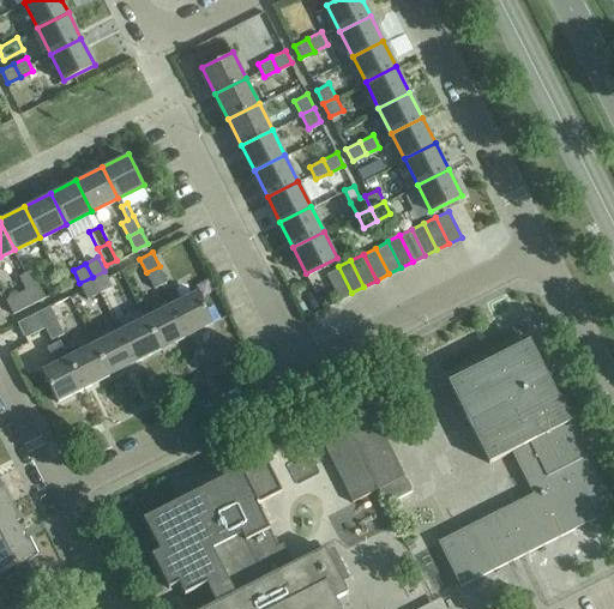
[(160,266),(146,272),(154,287),(166,279),(160,266)]
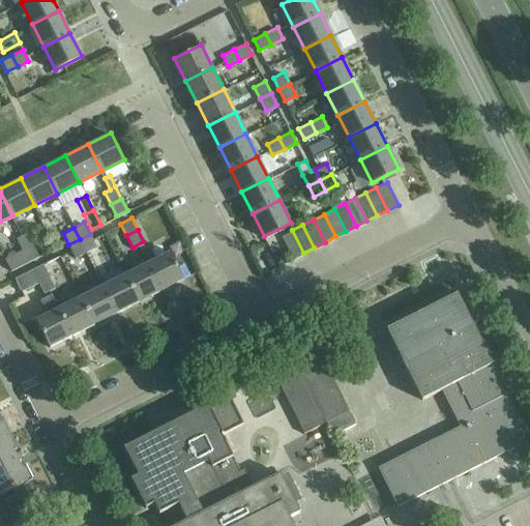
[(292,230),(282,235),(293,258),(303,253),(292,230)]
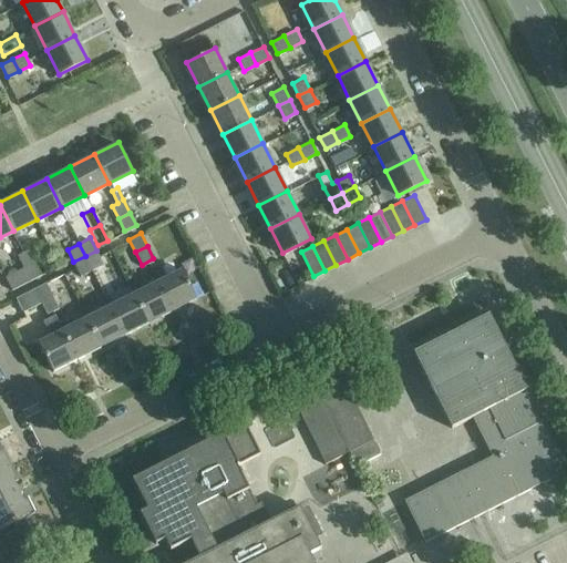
[(34,260),(29,247),(17,254),(23,266),(34,260)]
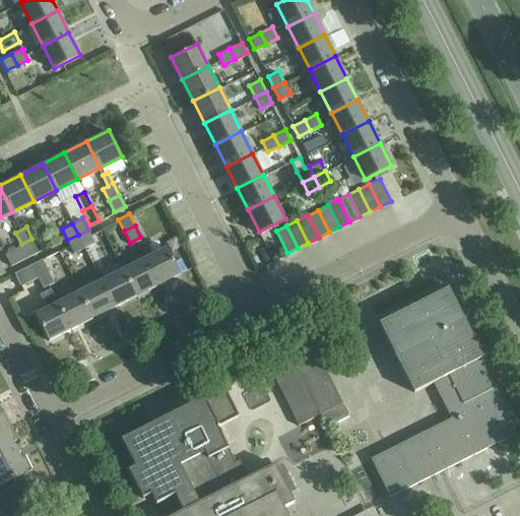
[(88,230),(78,235),(83,246),(94,241),(88,230)]
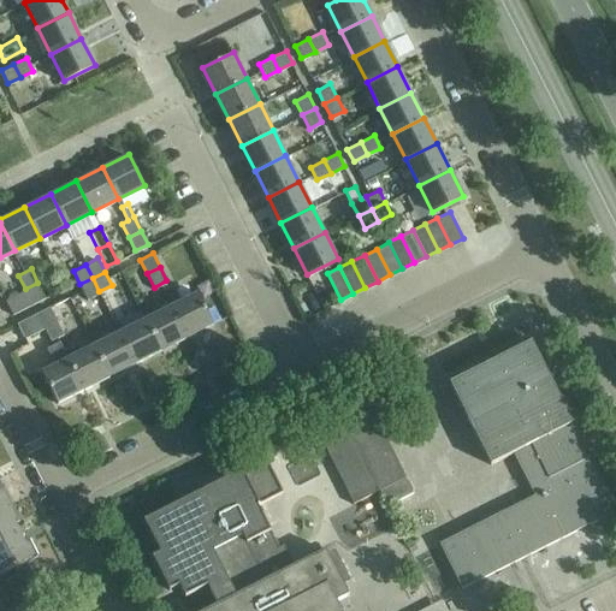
[(93,278),(80,284),(87,298),(99,291),(93,278)]
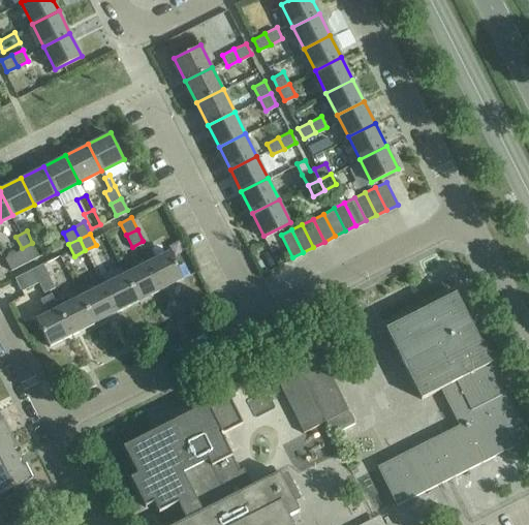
[(38,254),(32,243),(22,248),(28,260),(38,254)]
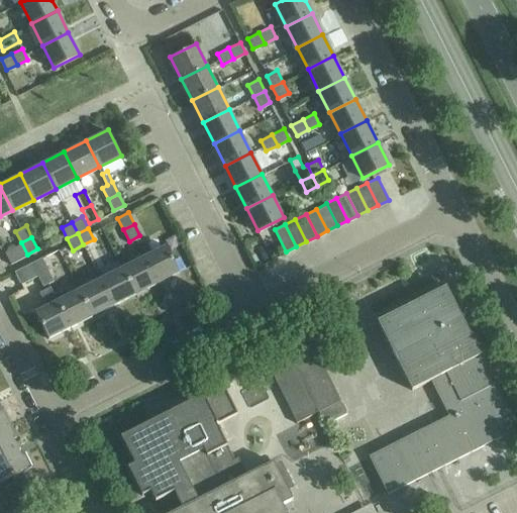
[(27,254),(21,242),(4,250),(10,263),(27,254)]
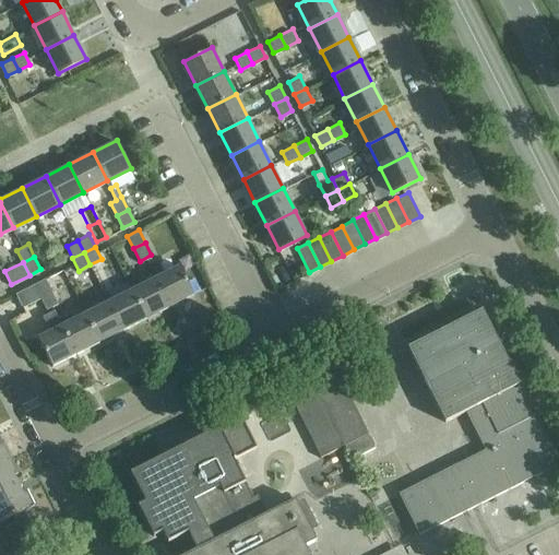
[(179,264),(155,276),(169,305),(193,293),(179,264)]
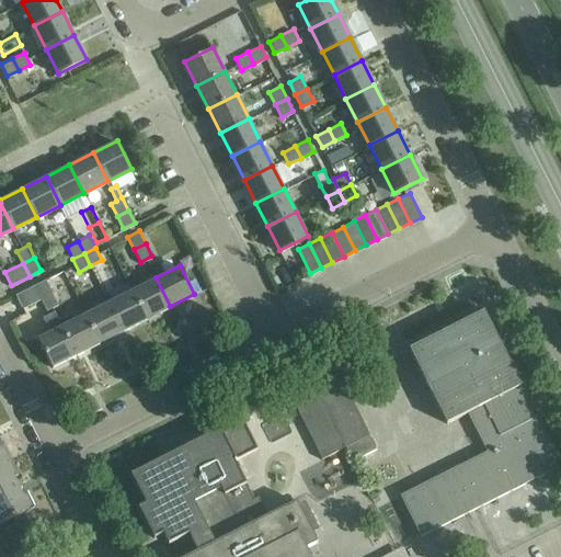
[(64,269),(34,284),(39,297),(52,291),(50,288),(69,279),(64,269)]
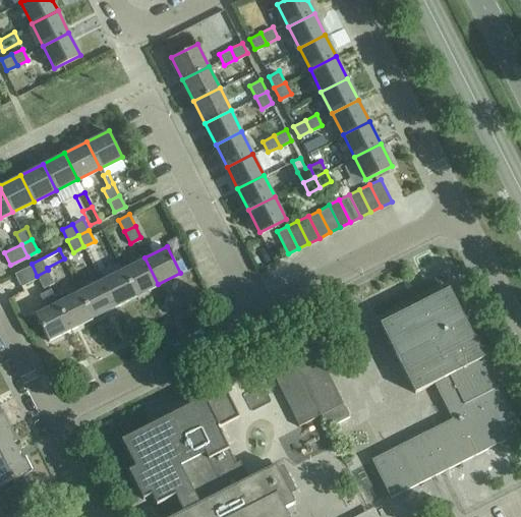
[(145,257),(123,269),(136,295),(158,284),(145,257)]
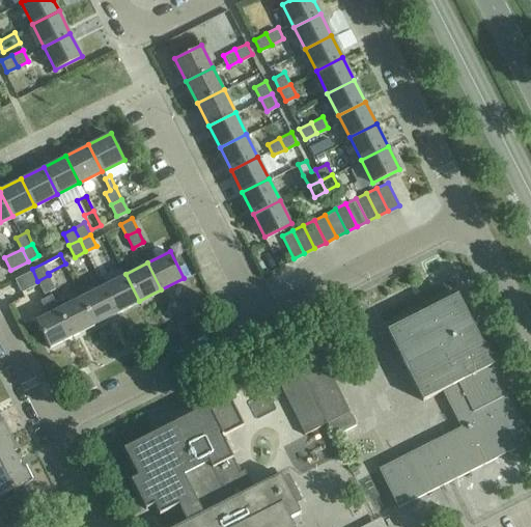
[(32,269),(15,277),(21,290),(38,282),(32,269)]
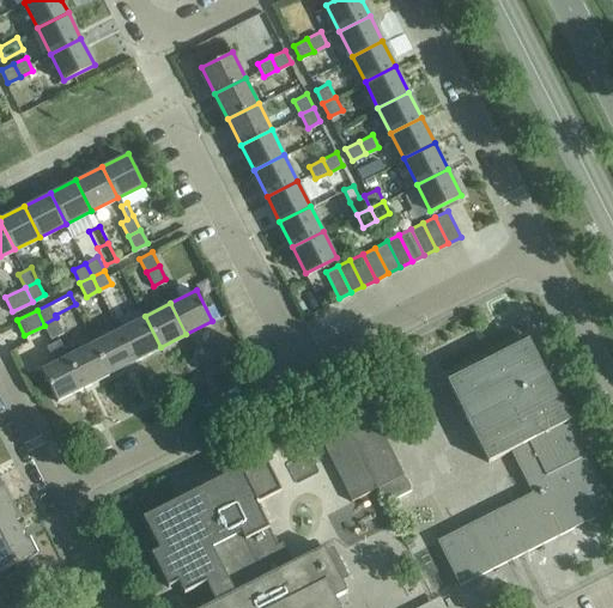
[(145,316),(119,329),(134,360),(161,347),(145,316)]
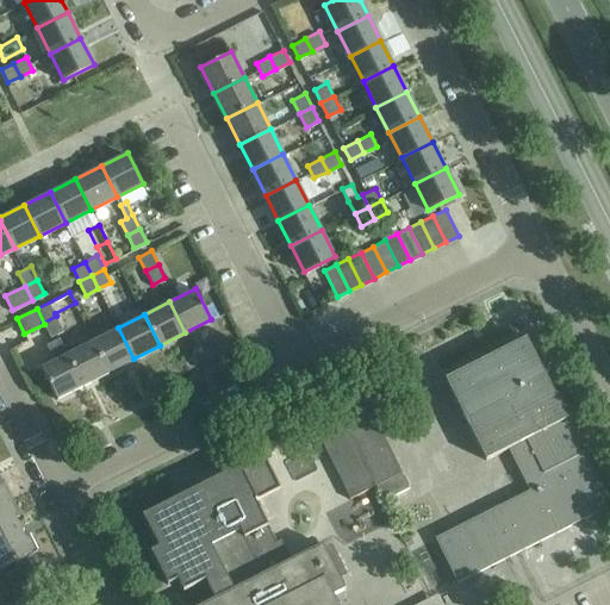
[(56,316),(43,323),(50,336),(63,330),(56,316)]
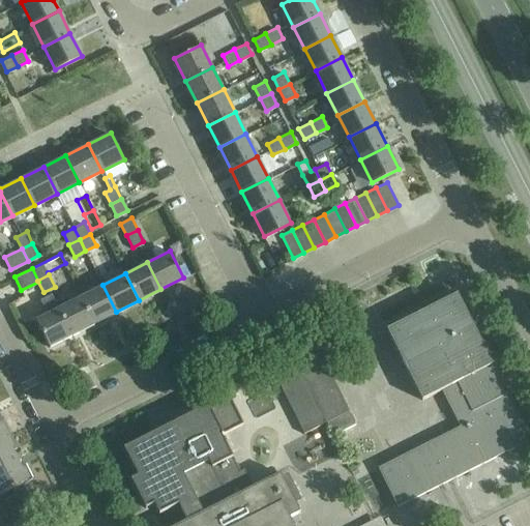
[(102,285),(81,296),(94,323),(116,312),(102,285)]
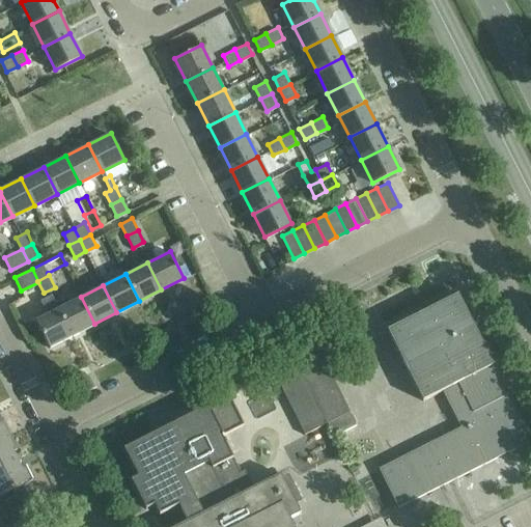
[(442,389),(493,362),(457,293),(387,329),(423,399),(442,389)]
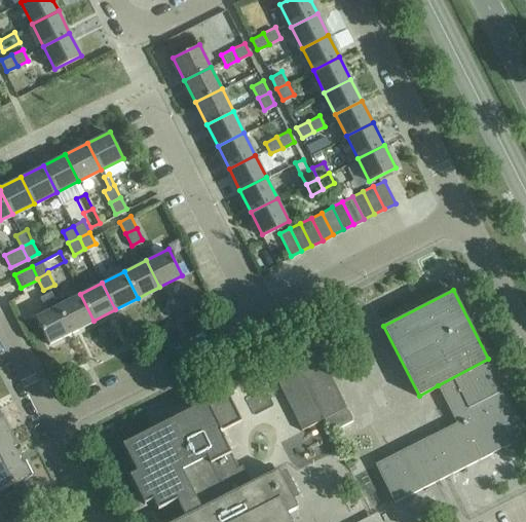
[(71,331),(58,305),(50,291),(40,296),(47,310),(35,317),(48,342),(71,331)]
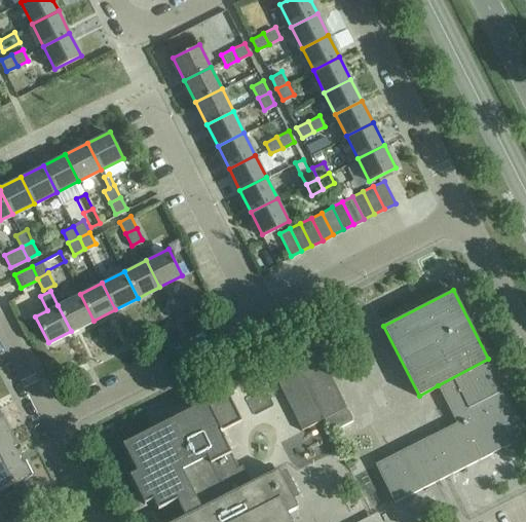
[(80,294),(58,305),(71,331),(94,321),(80,294)]
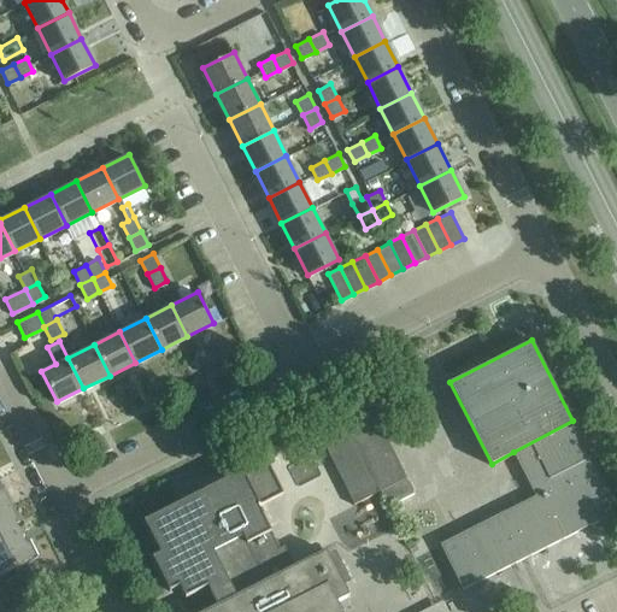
[(366,395),(340,409),(380,489),(387,505),(415,492),(366,395)]
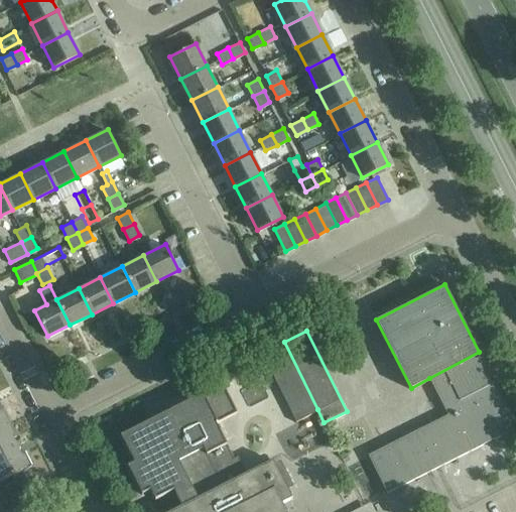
[(295,420),(317,409),(284,342),(261,353),(272,375),(295,420)]
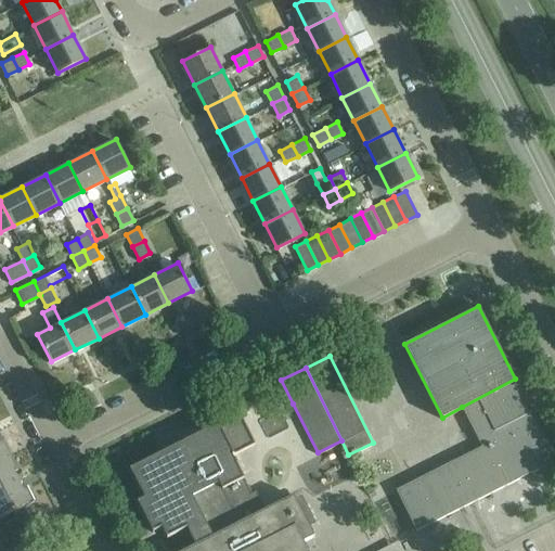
[(516,377),(515,379),(462,407),(481,445),(537,417),(516,377)]
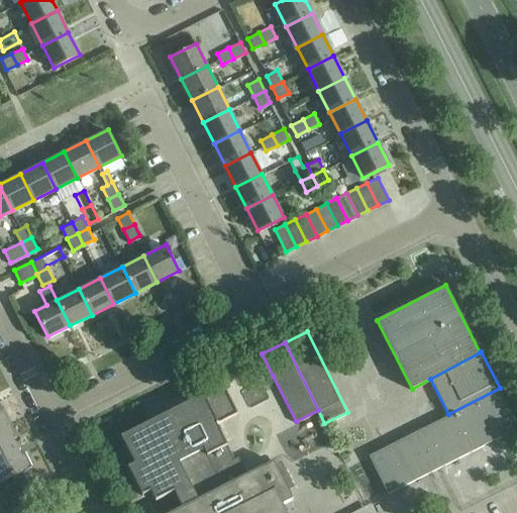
[(223,383),(120,434),(134,462),(127,466),(142,494),(150,490),(156,499),(174,489),(183,505),(167,512),(287,512),(283,503),(293,498),(274,459),(236,479),(228,463),(234,458),(216,422),(237,411),(223,383)]
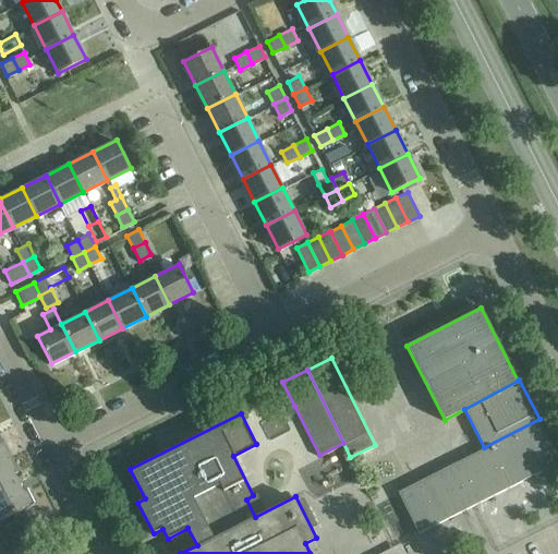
[(484,447),(505,489),(557,460),(557,456),(540,419),(484,447)]
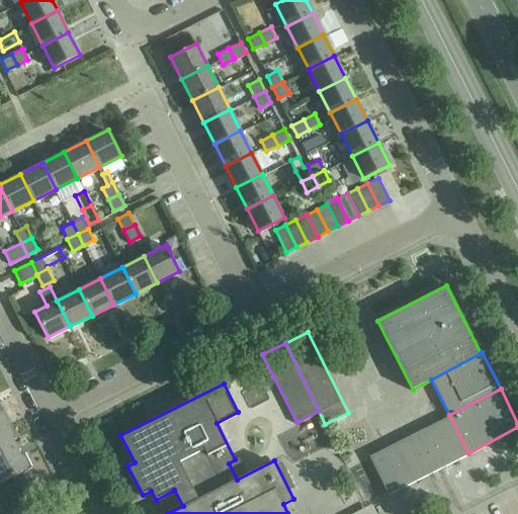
[(0,426),(9,422),(2,408),(0,408),(0,426)]
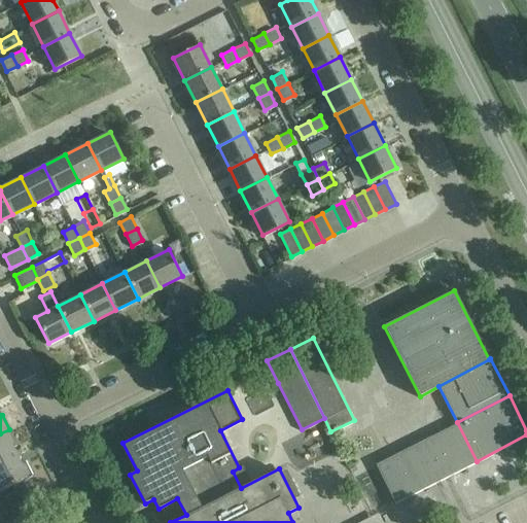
[(477,461),(457,422),(376,463),(395,501),(477,461)]
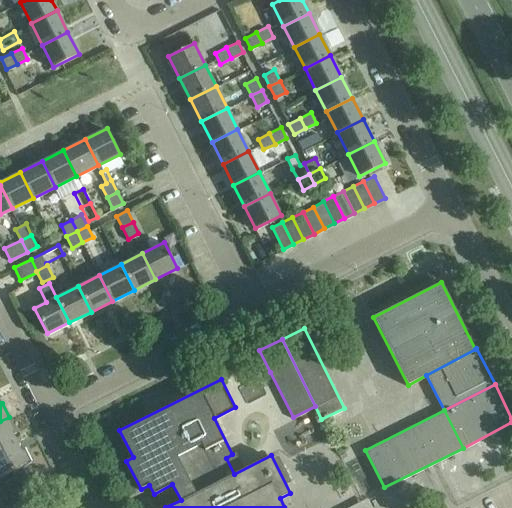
[(0,448),(15,441),(11,433),(16,431),(9,417),(0,421),(0,448)]
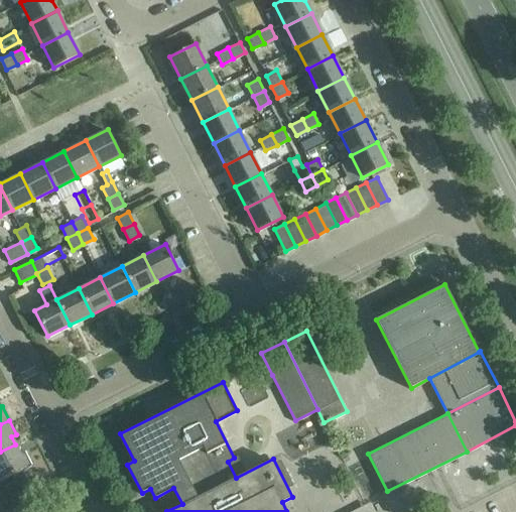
[(0,452),(0,479),(31,464),(24,450),(19,452),(15,444),(0,452)]
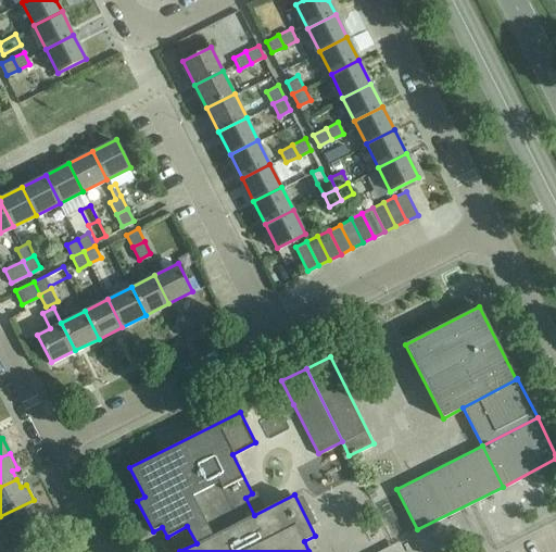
[(17,516),(7,522),(19,546),(29,540),(17,516)]
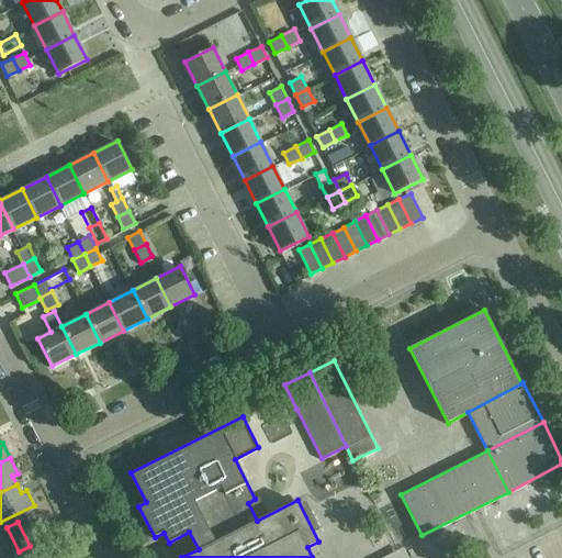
[(7,527),(0,531),(0,543),(8,557),(19,551),(7,527)]
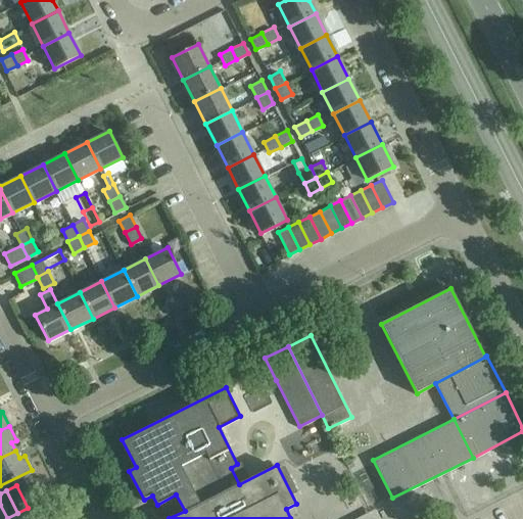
[(383,518),(378,507),(350,518),(383,518)]
